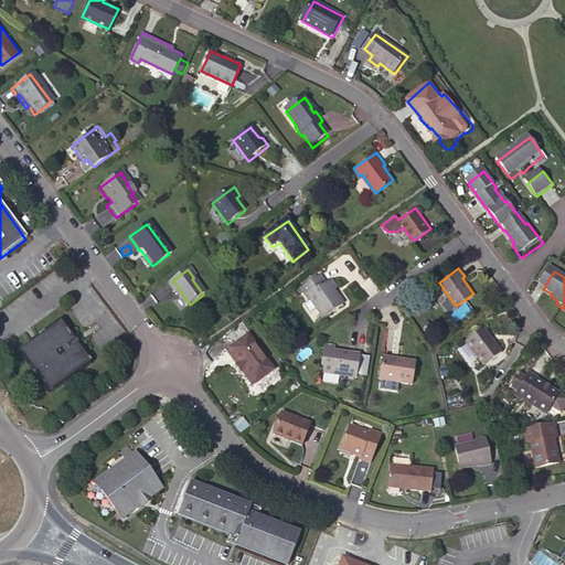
[(343,305),(338,297),(333,291),(336,290),(338,288),(331,280),(326,285),(320,276),(300,290),(307,298),(308,297),(323,319),(343,305)]
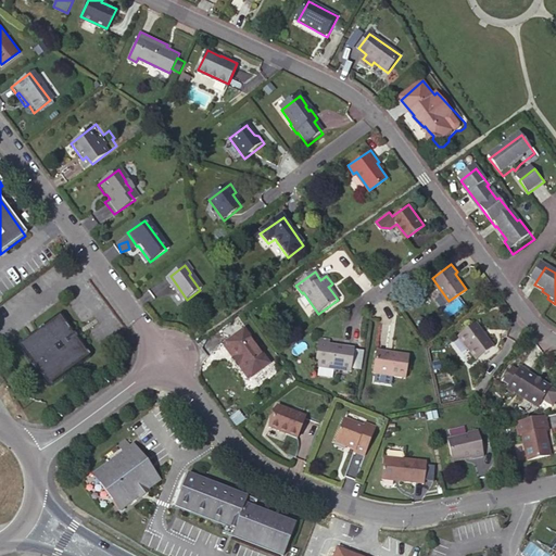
[(181,304),(187,300),(171,276),(164,280),(171,289),(171,288),(181,304)]
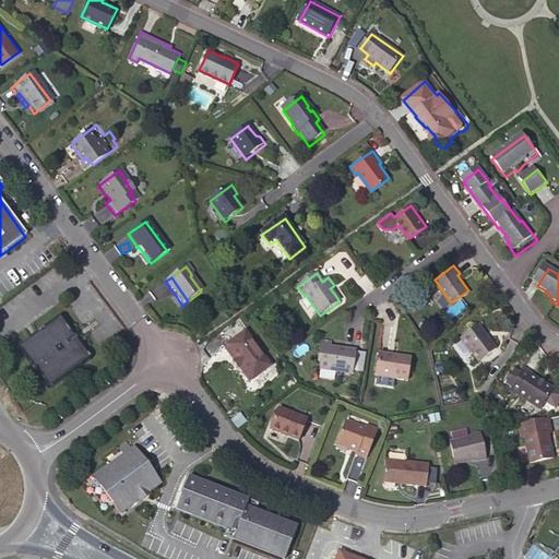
[(58,318),(19,347),(48,388),(88,358),(58,318)]
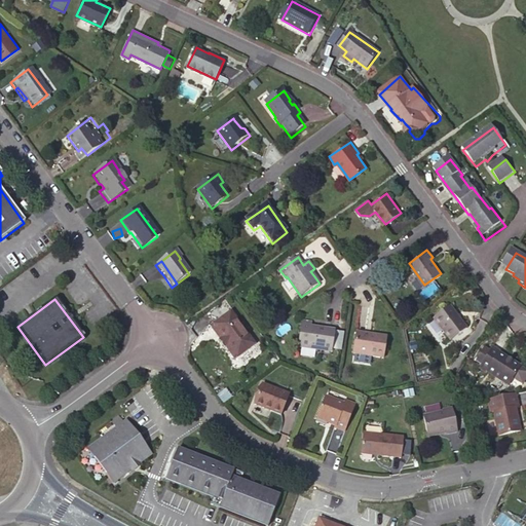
[(453,304),(437,316),(453,338),(461,333),(465,338),(477,329),(473,324),(470,326),(453,304)]
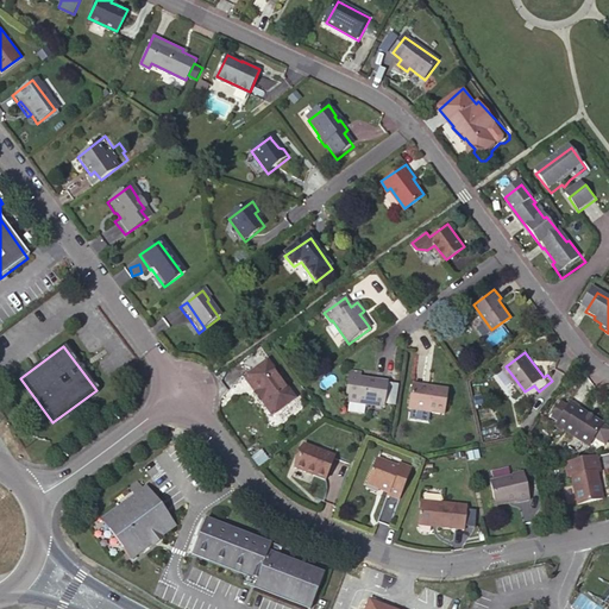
[(270,363),(249,378),(277,416),(299,401),(270,363)]
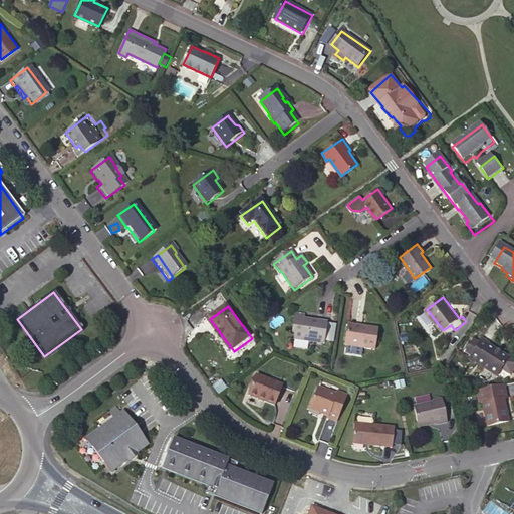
[(298,314),(294,339),(326,344),(327,342),(329,324),(329,323),(306,320),(307,316),(298,314)]
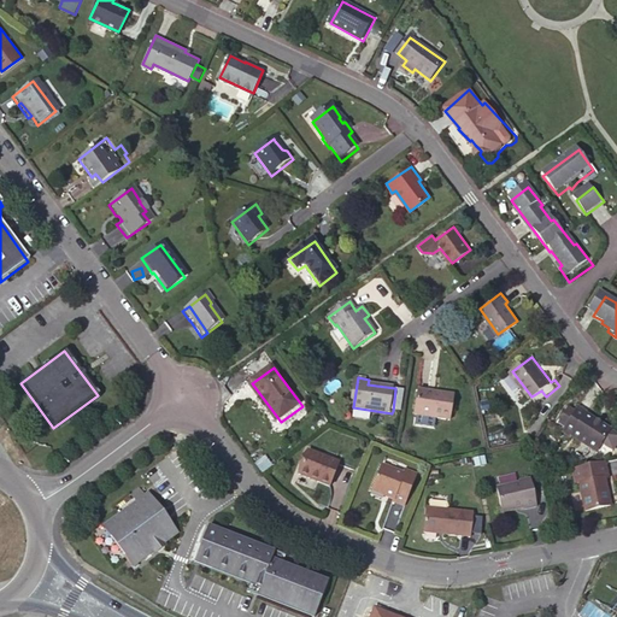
[(252,383),(250,385),(278,424),(281,422),(252,383)]
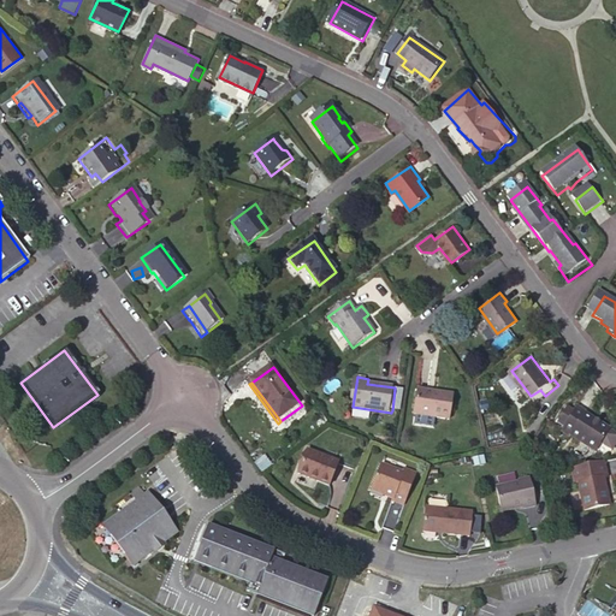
[(404,390),(395,389),(392,410),(401,412),(404,390)]
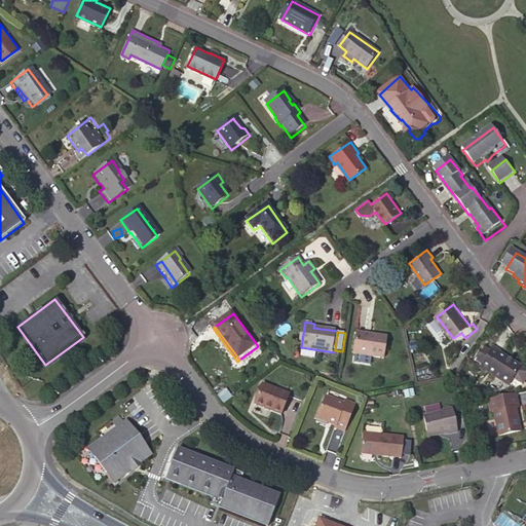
[(358,332),(354,353),(357,353),(355,362),(372,365),(373,357),(386,358),(389,336),(358,332)]
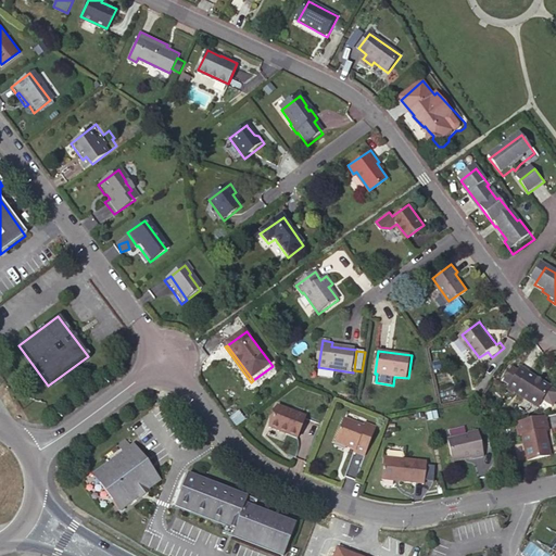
[(517,371),(512,367),(503,379),(509,383),(517,371)]
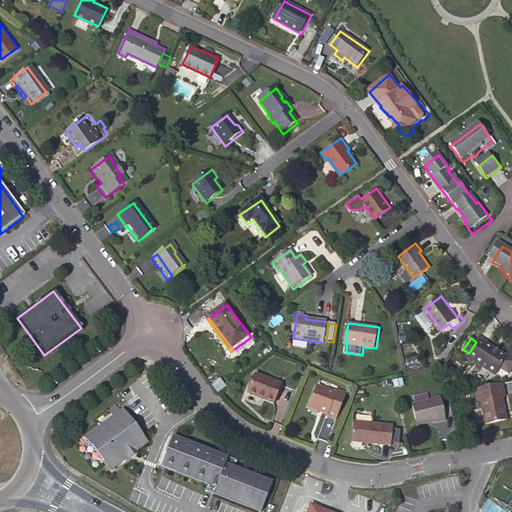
[(469,353),(466,357),(473,362),(473,361),(494,374),(506,357),(485,343),(486,342),(479,338),(476,342),(469,353)]
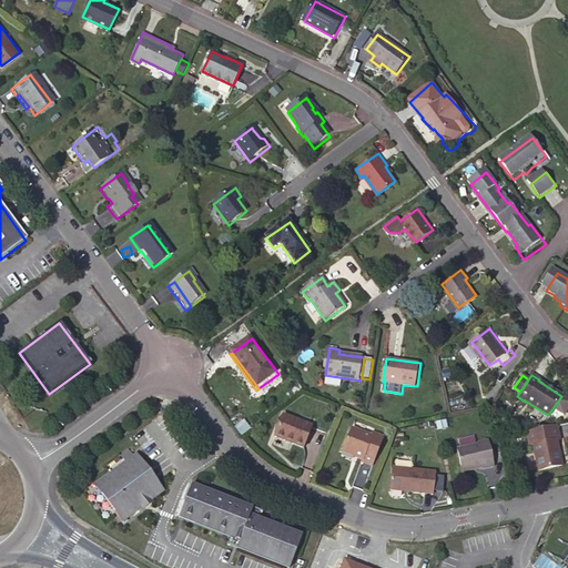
[(285,416),(277,438),(306,448),(314,426),(285,416)]
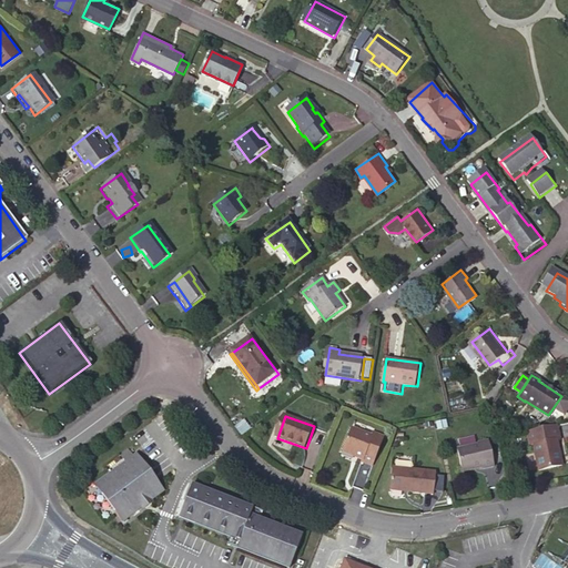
[(560,439),(557,425),(525,432),(529,447),(533,446),(538,470),(563,465),(560,454),(558,455),(558,452),(560,452),(558,440),(560,439)]
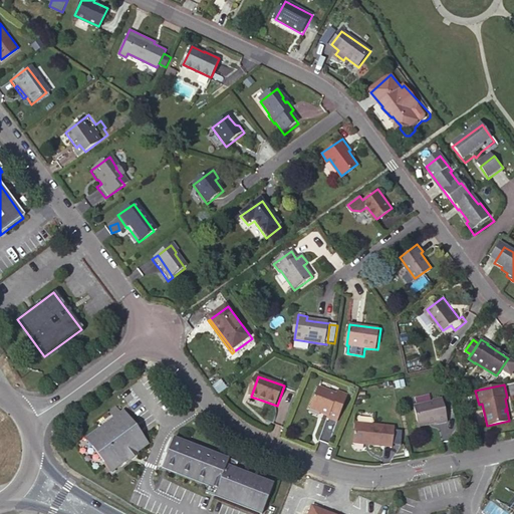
[(338,396),(320,389),(312,410),(330,417),(330,418),(339,422),(349,396),(340,392),(338,396)]
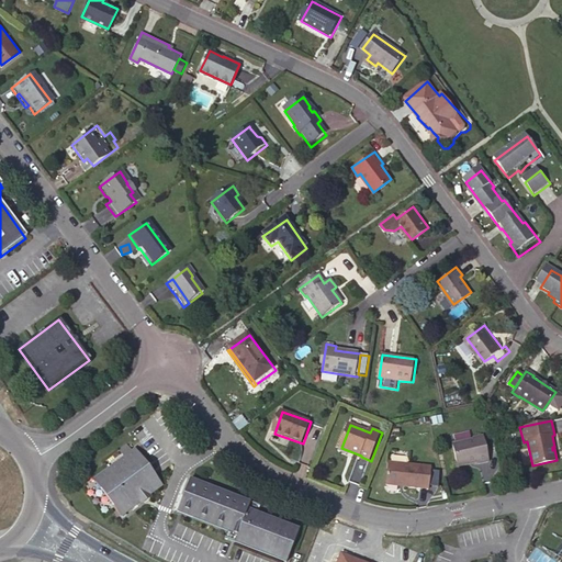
[(460,467),(481,462),(481,464),(491,462),(485,437),(475,439),(476,440),(454,445),(460,467)]
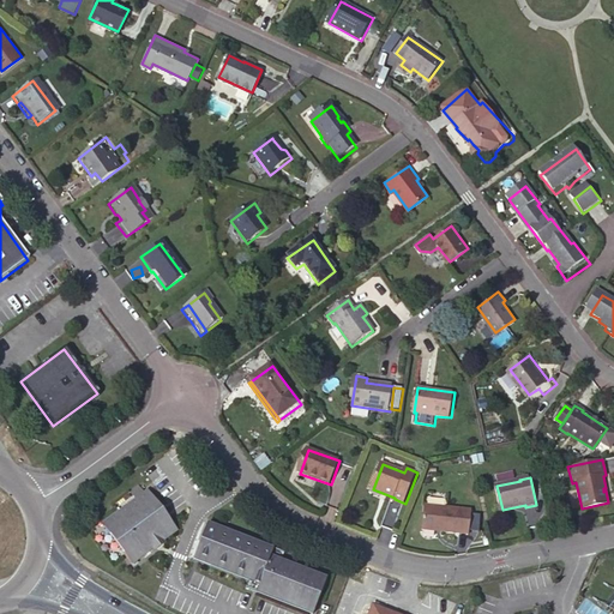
[(136,486),(126,492),(130,497),(139,489),(136,486)]
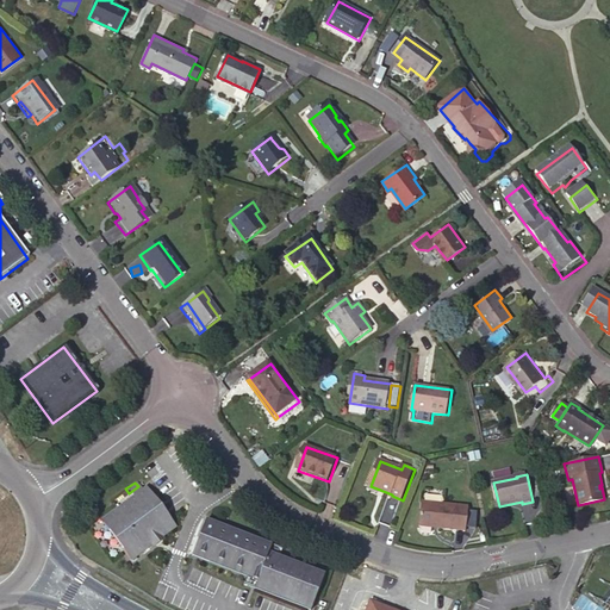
[(120,518),(105,529),(129,561),(149,545),(151,547),(161,540),(160,537),(174,527),(144,487),(114,509),(120,518)]
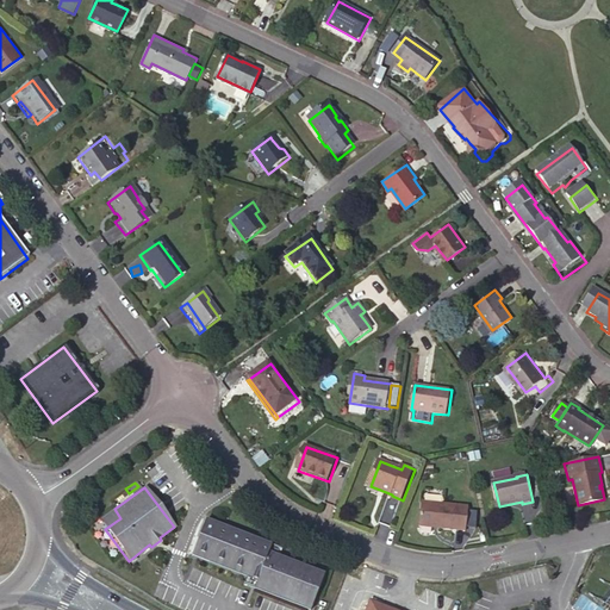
[(424,503),(422,527),(468,530),(468,526),(470,511),(470,505),(424,503)]
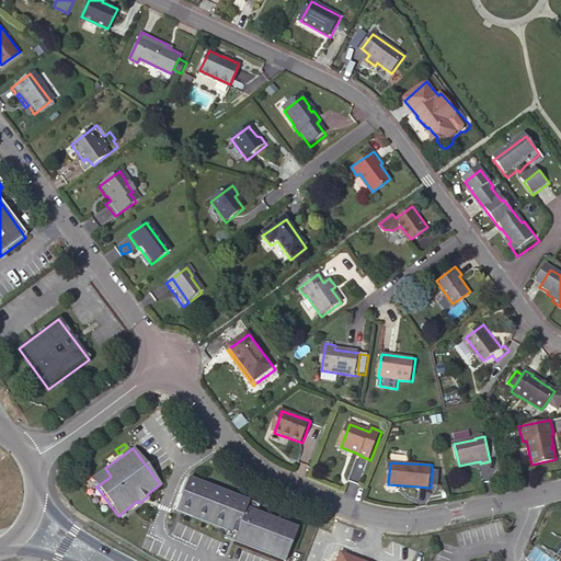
[(91,479),(96,487),(111,477),(105,468),(91,479)]
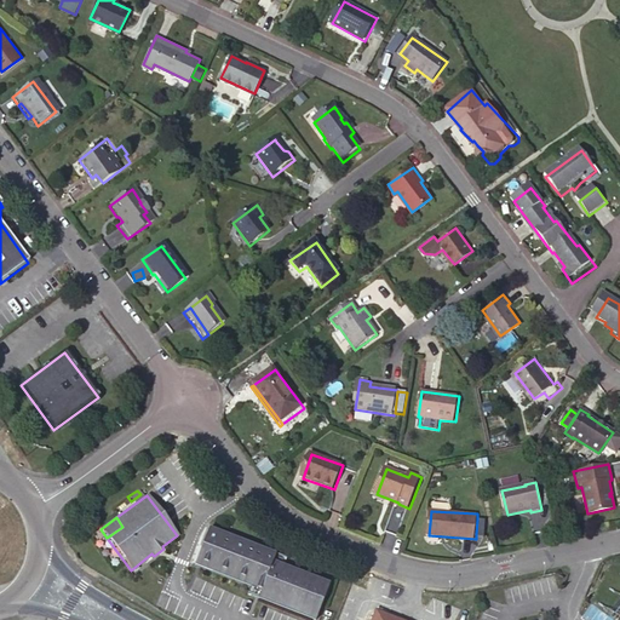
[(487,521),(477,520),(476,534),(486,535),(487,521)]
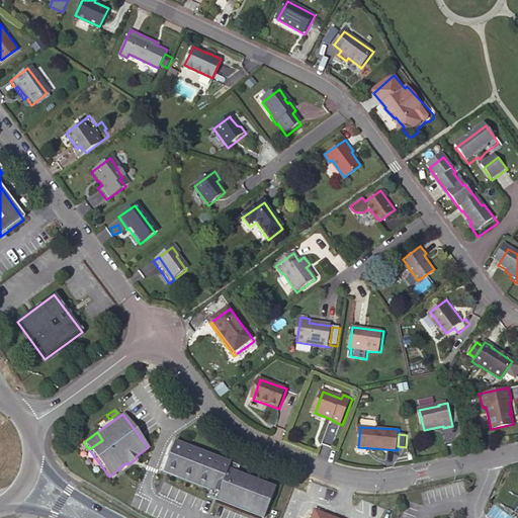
[(213,498),(262,515),(270,490),(224,473),(226,470),(227,466),(180,446),(181,444),(173,440),(161,468),(216,492),(216,494),(213,498)]
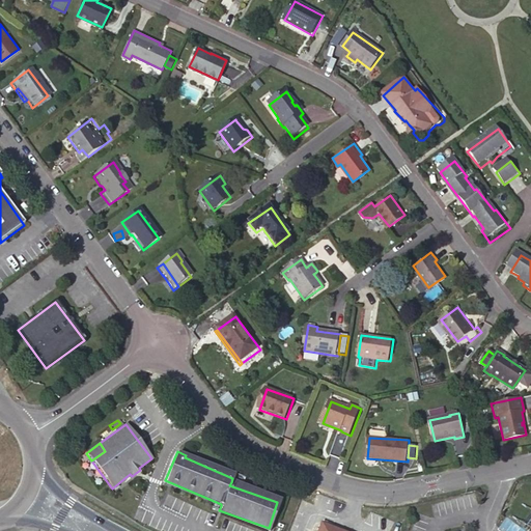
[(233,475),(186,455),(185,457),(232,478),(233,475)]
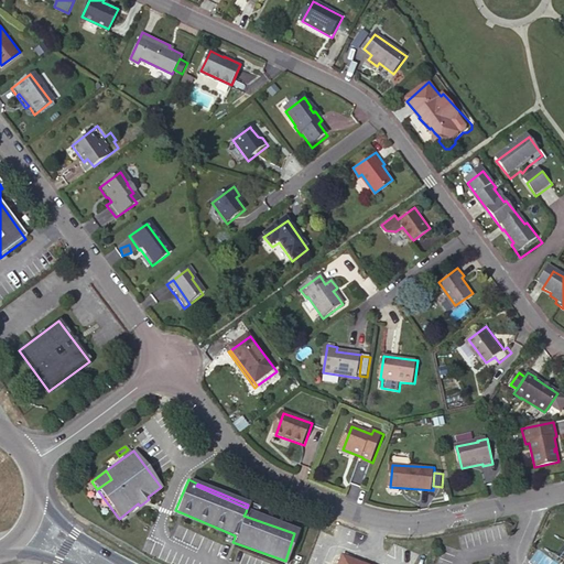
[(174,512),(235,538),(235,535),(175,510),(174,512)]
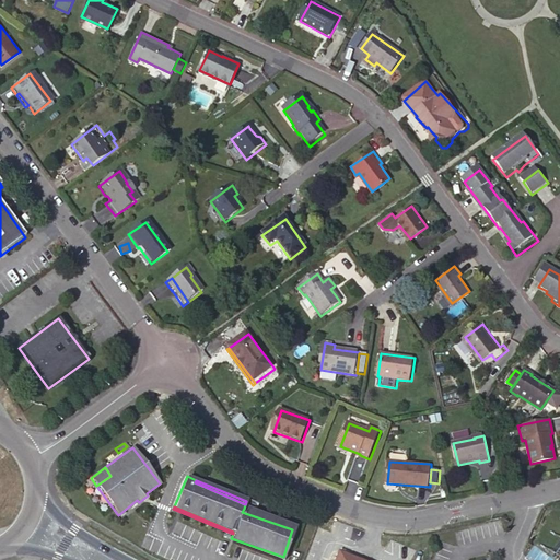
[(242,512),(292,529),(293,526),(244,509),(242,512)]
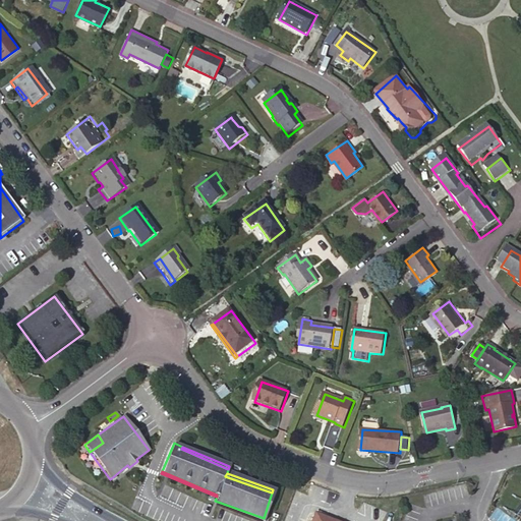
[(520,481),(503,507),(513,514),(520,502),(520,481)]
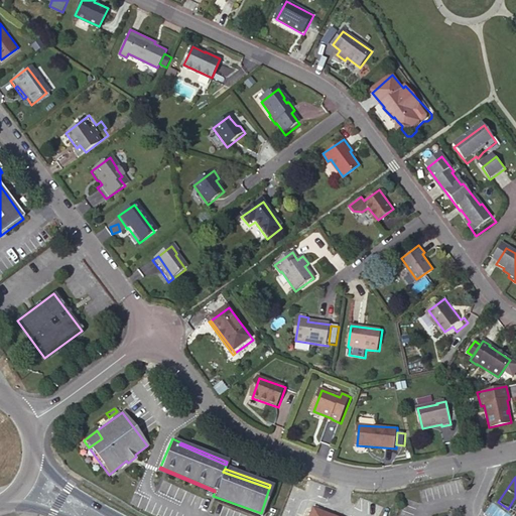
[(260,515),(261,513),(213,496),(212,499),(260,515)]
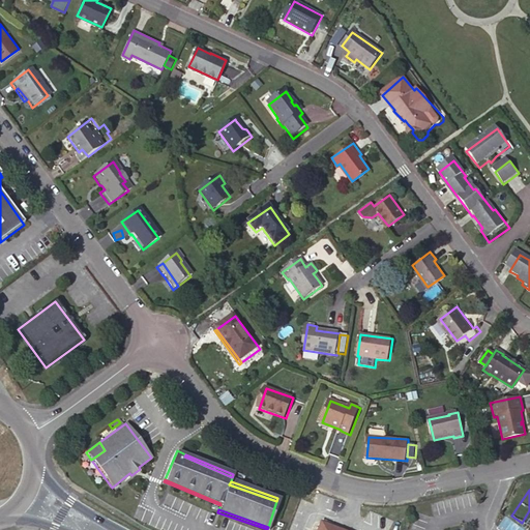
[(321,518),(320,520),(340,527),(348,529),(355,529),(349,528),(350,524),(343,521),(341,525),(321,518)]
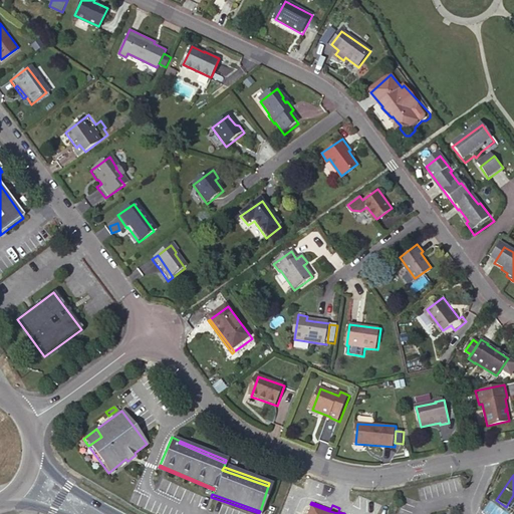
[(310,504),(306,513),(337,513),(329,511),(310,504)]
